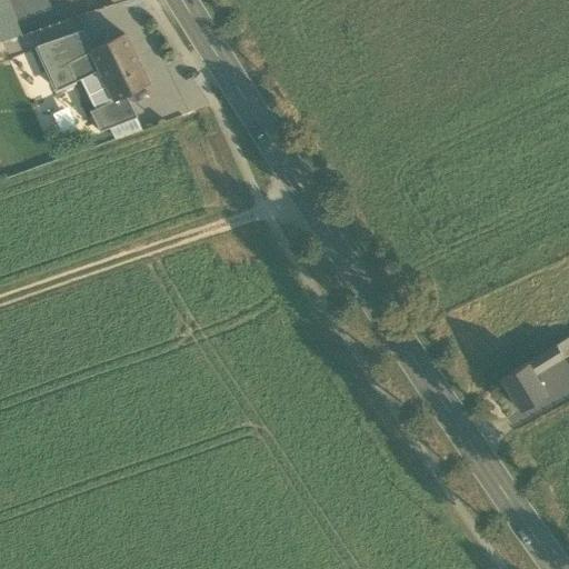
[(0,0),(0,40),(20,32),(7,0),(0,0)]
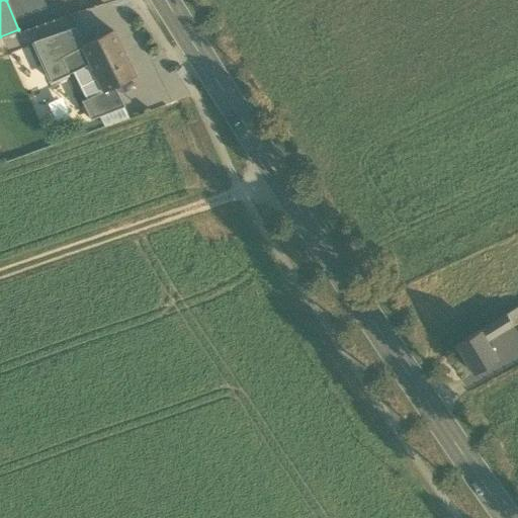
[(51,81),(68,74),(60,57),(81,46),(83,46),(75,26),(33,40),(51,81)]
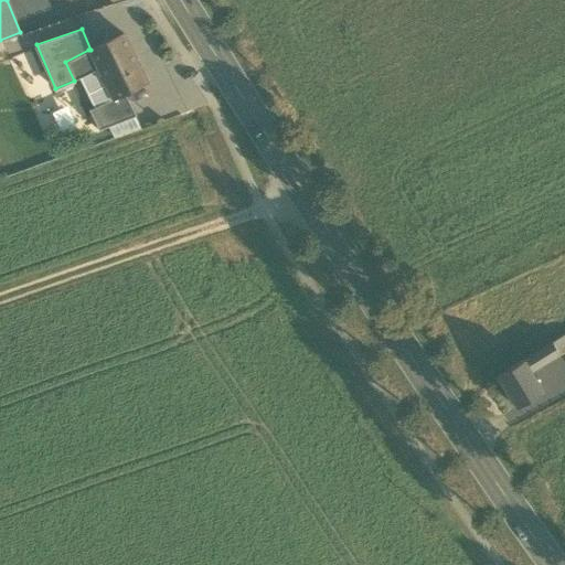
[(91,50),(88,50),(97,68),(80,77),(94,107),(112,98),(113,99),(125,93),(147,82),(124,33),(91,50)]
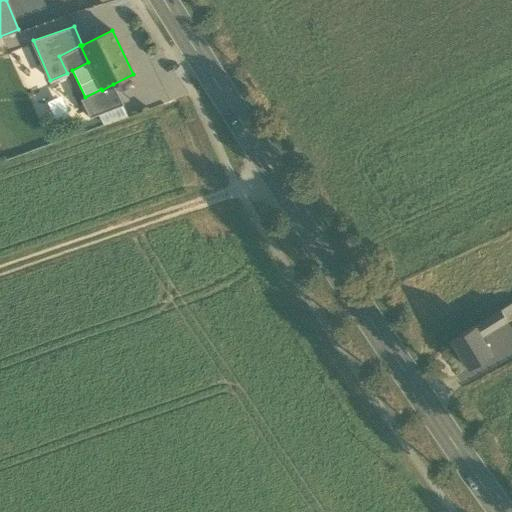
[(67,73),(72,70),(88,62),(80,45),(59,56),(67,73)]
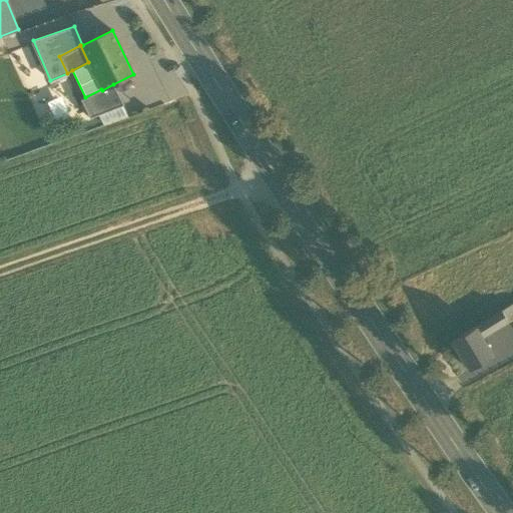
[(80,99),(89,118),(123,105),(113,84),(102,90),(101,89),(85,97),(80,99)]
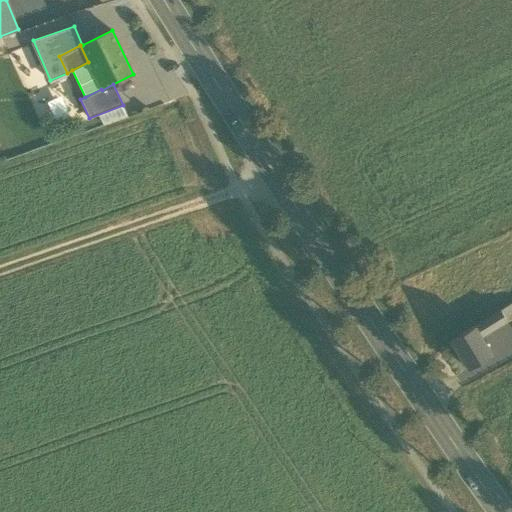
[(511,302),(500,309),(506,320),(510,318),(511,317),(511,302)]
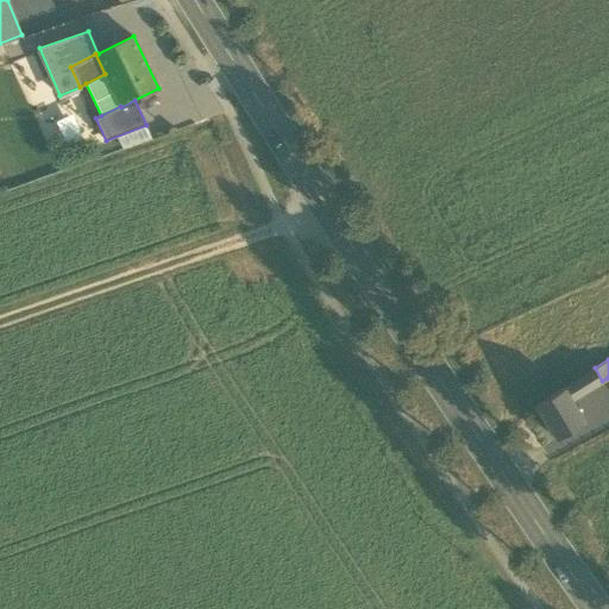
[(595,368),(566,384),(575,397),(602,381),(595,368)]
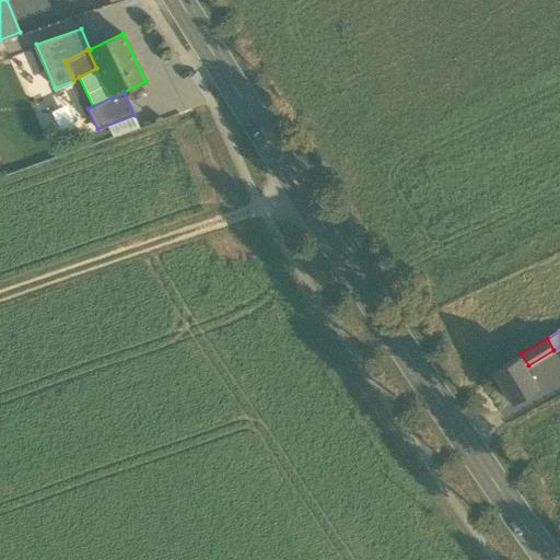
[(540,386),(528,365),(521,353),(493,370),(512,403),(540,386)]
